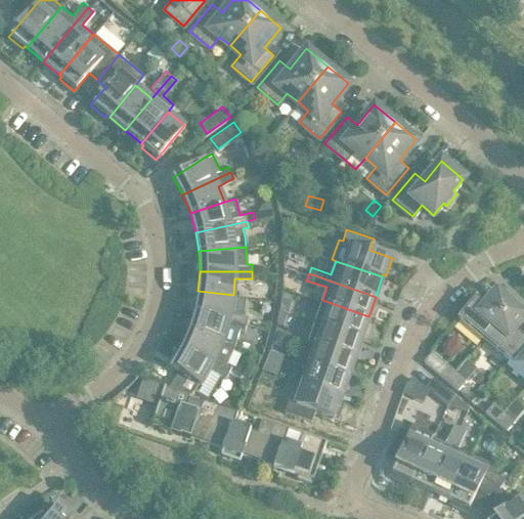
[(230,311),(233,295),(198,291),(194,310),(246,322),(248,315),(230,311)]
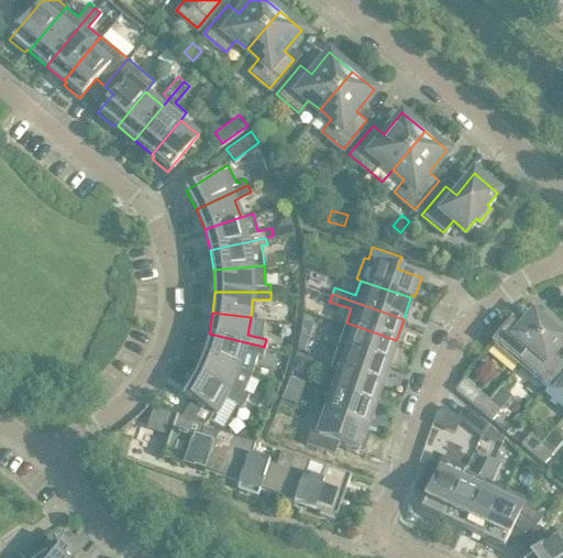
[(492,339),(519,362),(549,326),(533,314),(521,327),(510,317),(492,339)]
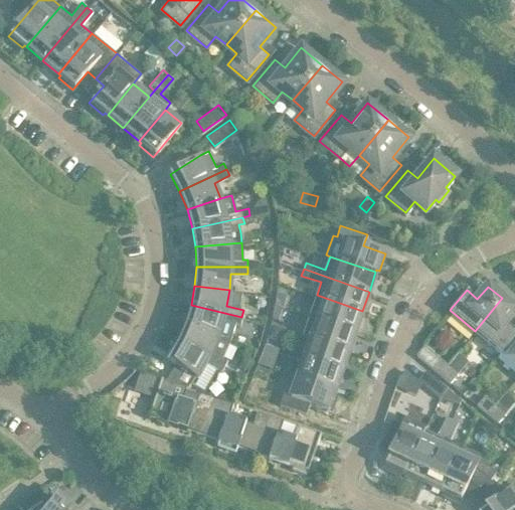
[(310,315),(355,330),(362,311),(317,295),(310,315)]
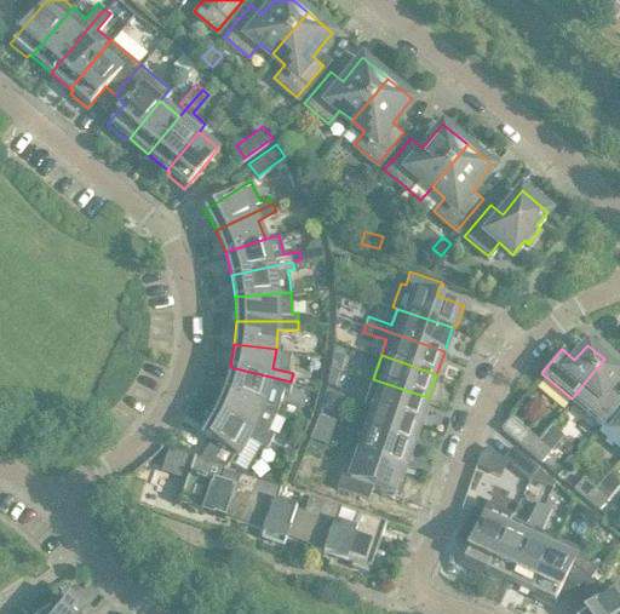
[(600,422),(619,397),(608,388),(619,373),(619,372),(604,359),(572,399),(600,422)]
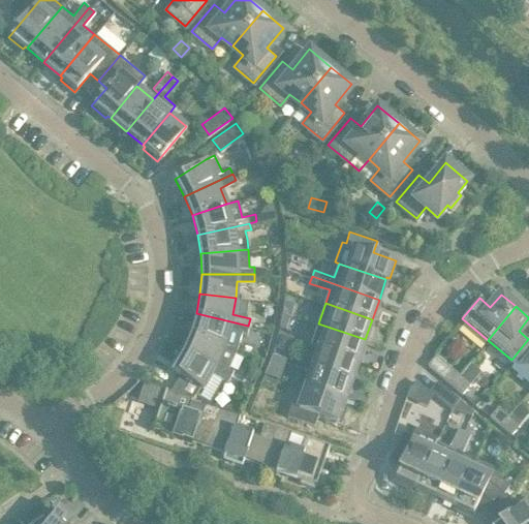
[(190,332),(237,348),(238,344),(240,337),(242,331),(247,332),(248,326),(196,313),(190,332)]
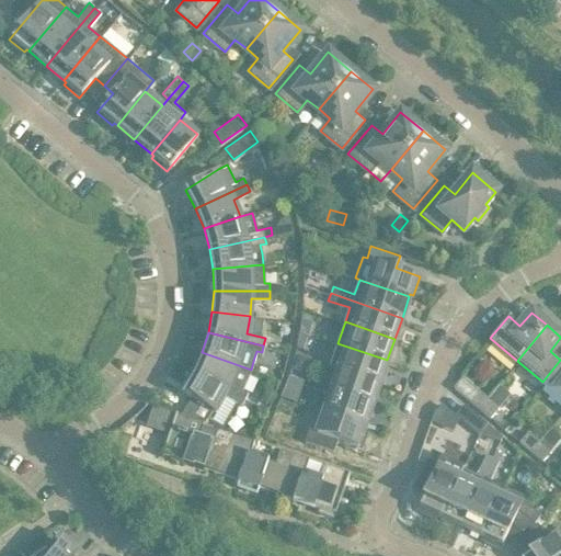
[(339,367),(380,382),(387,360),(338,343),(330,364),(339,367)]
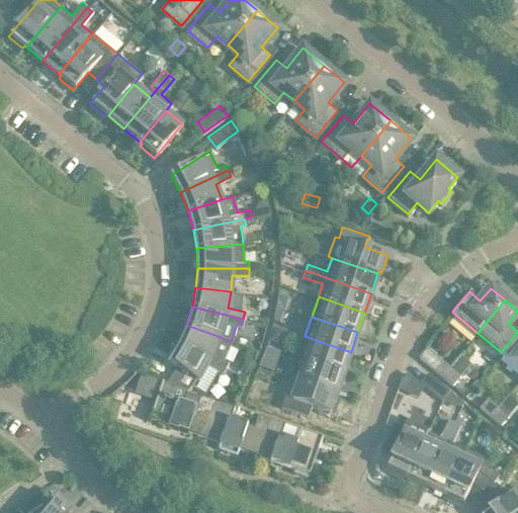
[(179,343),(226,366),(229,360),(225,358),(230,346),(232,341),(186,325),(179,343)]
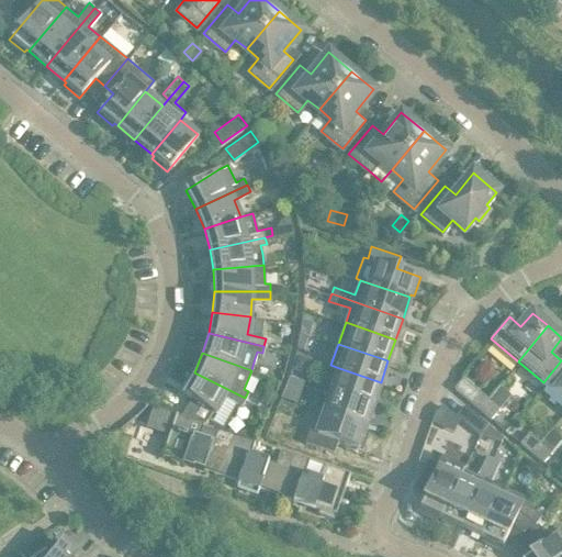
[(295,353),(292,365),(305,368),(308,357),(295,353)]
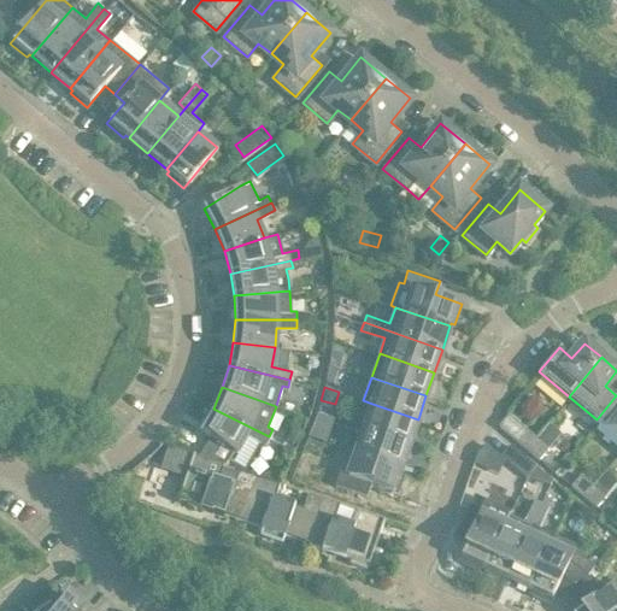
[(616,395),(597,419),(616,436),(616,395)]
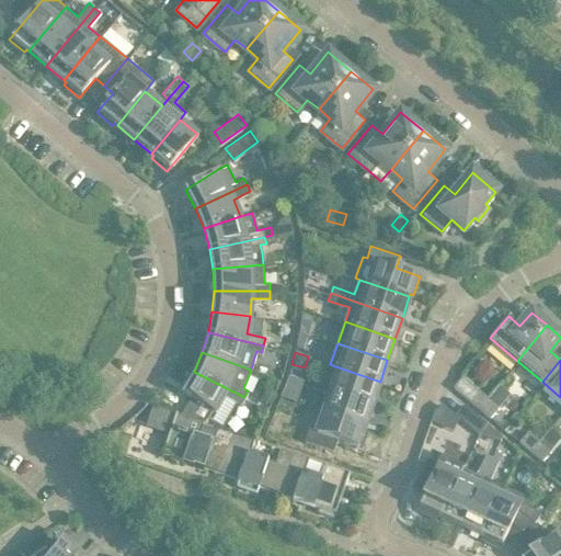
[(331,388),(373,403),(380,382),(339,367),(331,388)]
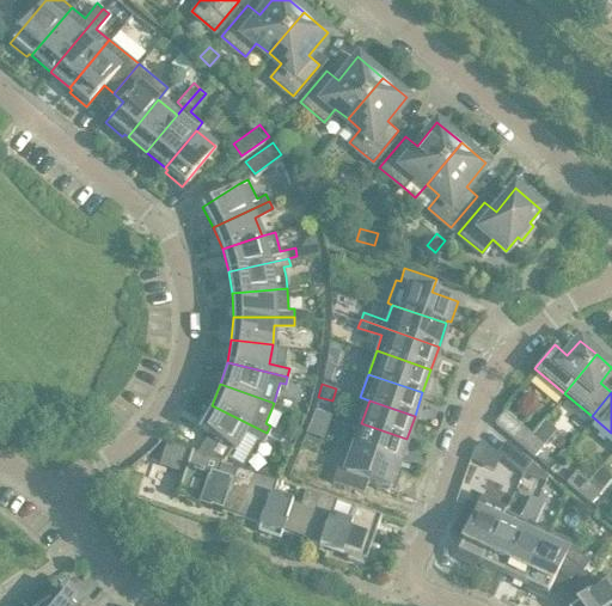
[(263,440),(267,433),(212,405),(200,426),(209,432),(197,450),(221,459),(222,459),(226,453),(231,446),(232,446),(234,448),(236,448),(236,446),(237,446),(238,442),(239,441),(240,439),(242,438),(242,436),(242,435),(243,435),(243,434),(244,434),(244,432),(245,430),(257,436),(257,438),(258,438),(263,440)]
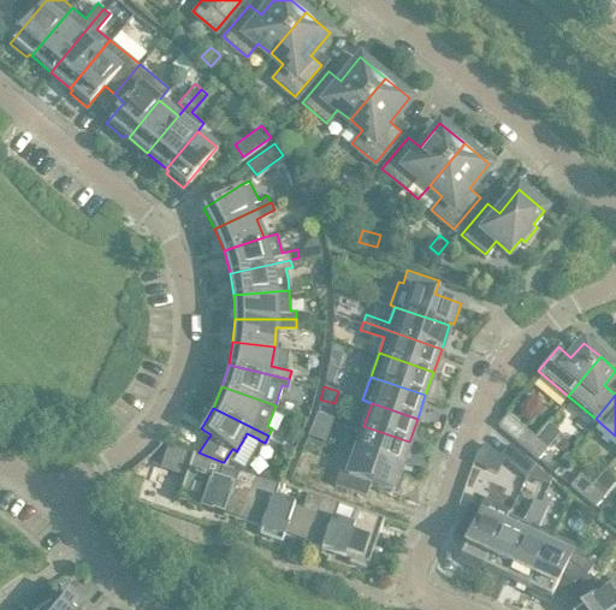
[(317,409),(309,432),(325,438),(333,415),(317,409)]
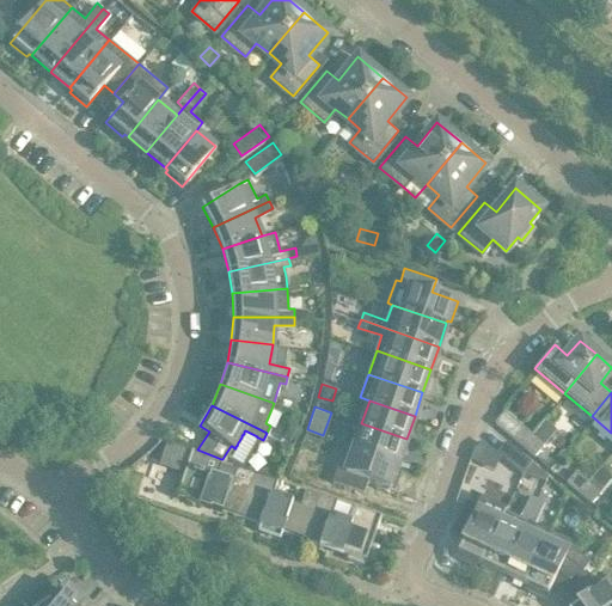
[(522,444),(532,432),(505,409),(495,420),(522,444)]
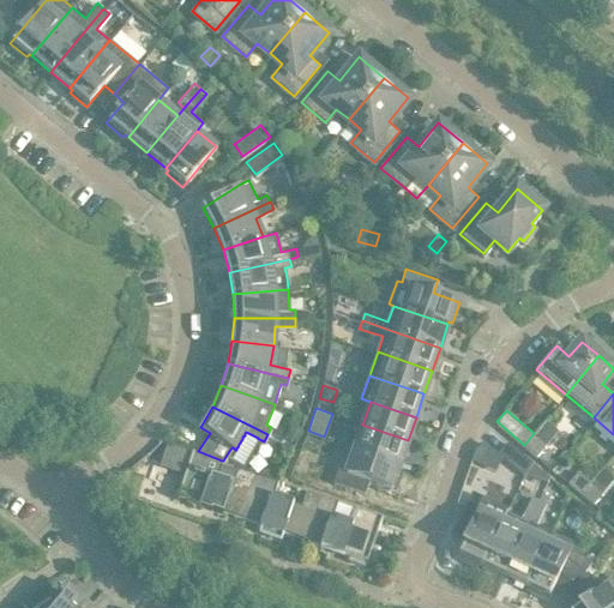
[(355,447),(399,463),(408,440),(362,425),(355,447)]
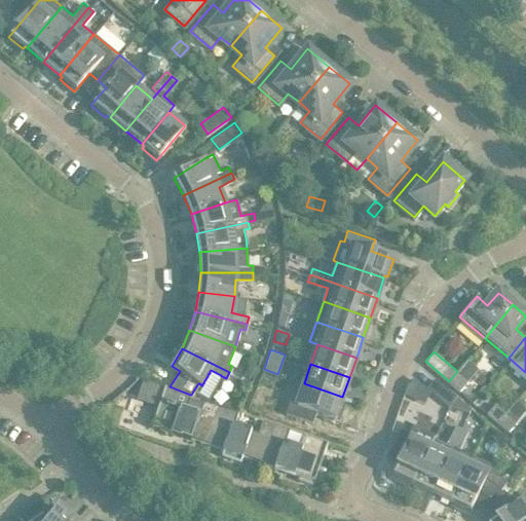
[(198,383),(194,389),(196,391),(197,392),(198,392),(199,393),(202,394),(202,395),(205,396),(208,397),(209,397),(210,396),(210,395),(211,394),(212,392),(213,392),(213,391),(214,388),(215,387),(216,386),(216,385),(216,384),(217,383),(218,383),(218,382),(219,380),(220,380),(220,378),(220,377),(222,376),(221,376),(221,375),(211,370),(210,371),(210,373),(209,373),(209,374),(208,374),(208,375),(208,376),(207,377),(205,379),(204,380),(203,383),(202,383),(202,385),(201,385),(199,383),(198,383)]
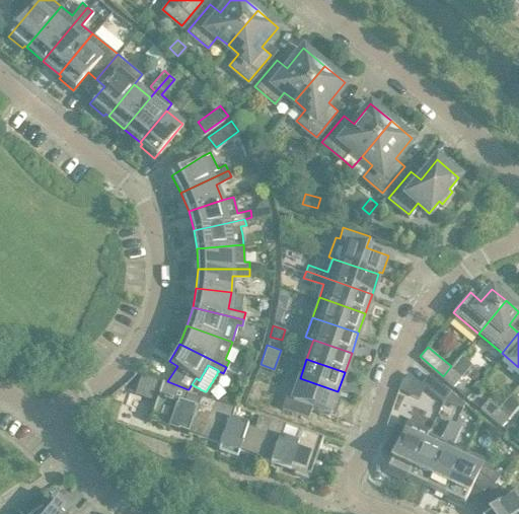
[(451,366),(443,376),(453,384),(461,375),(451,366)]
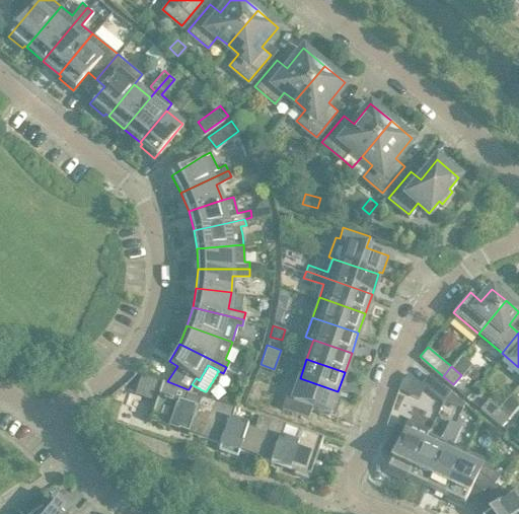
[(429,372),(421,381),(443,399),(450,390),(429,372)]
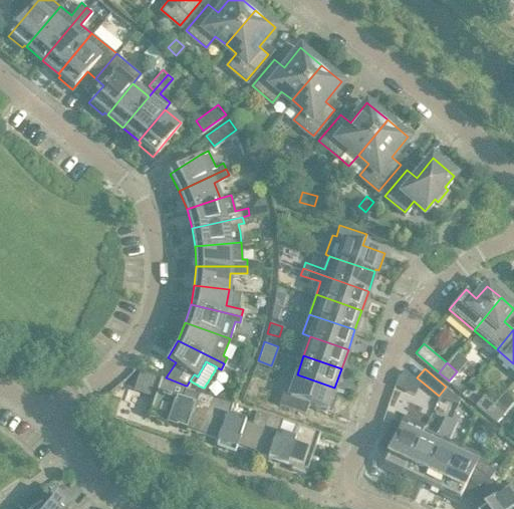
[(333,391),(334,388),(297,374),(289,372),(279,403),(305,412),(309,402),(331,409),(336,392),(333,391)]
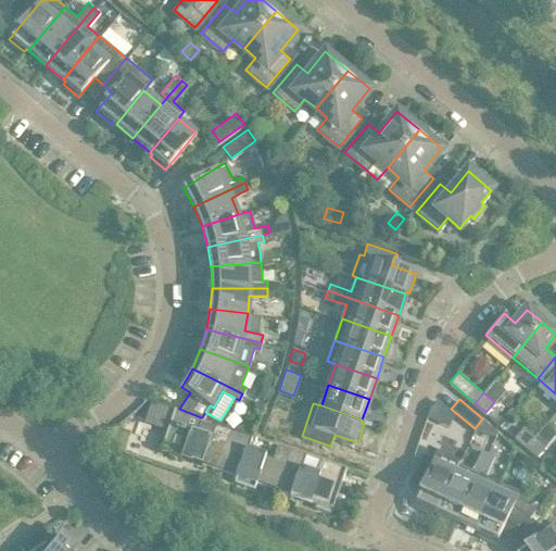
[(179,409),(174,407),(166,429),(156,441),(175,456),(177,453),(215,466),(229,427),(215,422),(214,424),(200,420),(201,417),(179,409)]
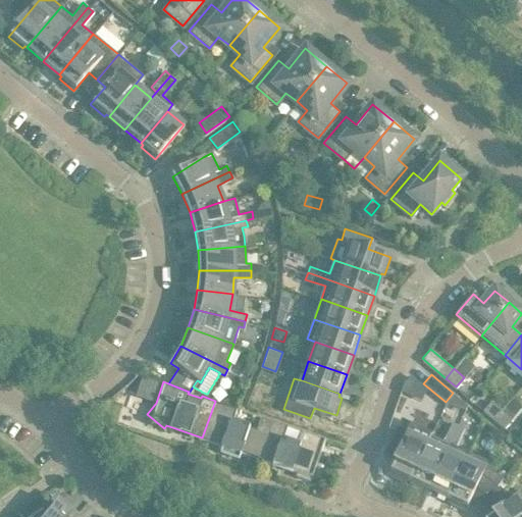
[(493,418),(502,408),(491,400),(483,409),(493,418)]
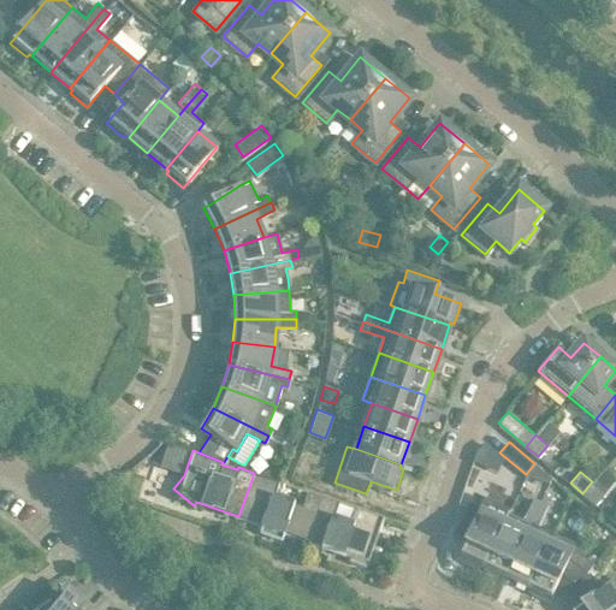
[(307,540),(323,496),(307,491),(302,504),(274,495),(279,481),(254,473),(238,516),(307,540)]
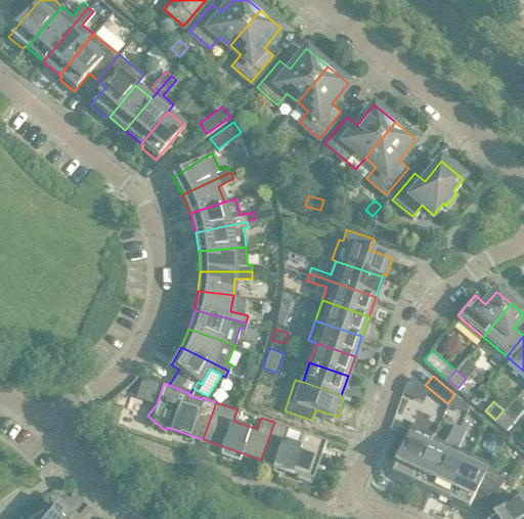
[(504,409),(495,420),(507,429),(515,419),(504,409)]
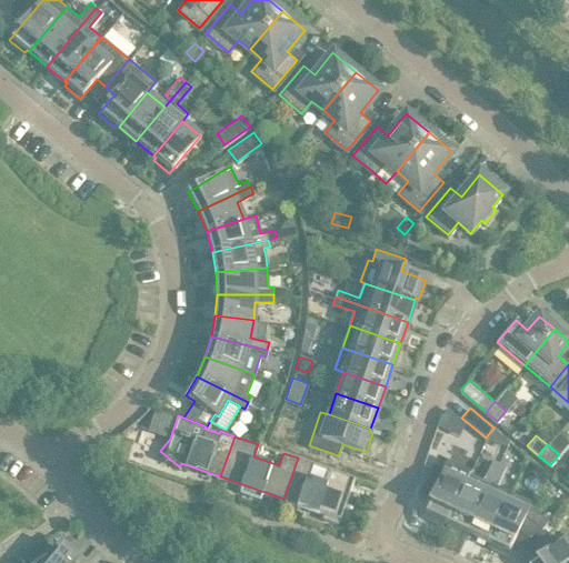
[(443,520),(446,521),(470,469),(437,453),(422,485),(428,488),(425,495),(431,499),(423,514),(441,523),(443,520)]
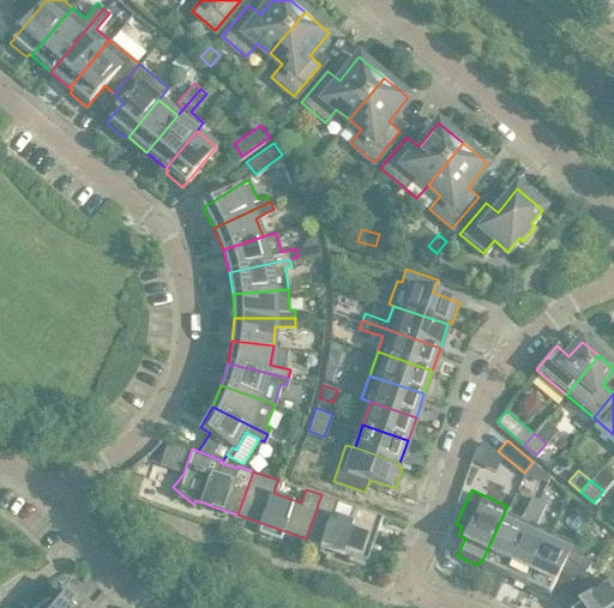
[(321,494),(306,539),(350,554),(349,558),(363,563),(366,559),(367,559),(367,558),(372,559),(377,545),(373,542),(383,516),(321,494)]
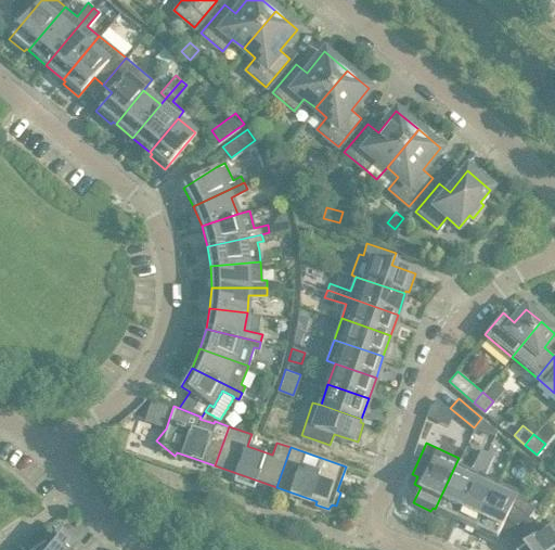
[(435,509),(455,519),(487,450),(480,447),(470,468),(457,461),(460,458),(459,458),(435,509)]
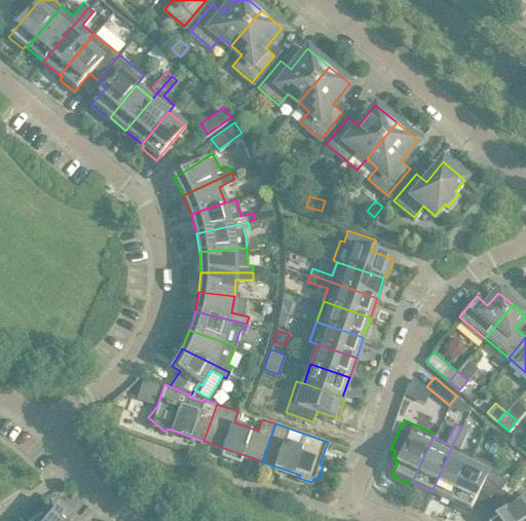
[(431,491),(450,499),(472,455),(458,449),(467,430),(461,426),(431,491)]
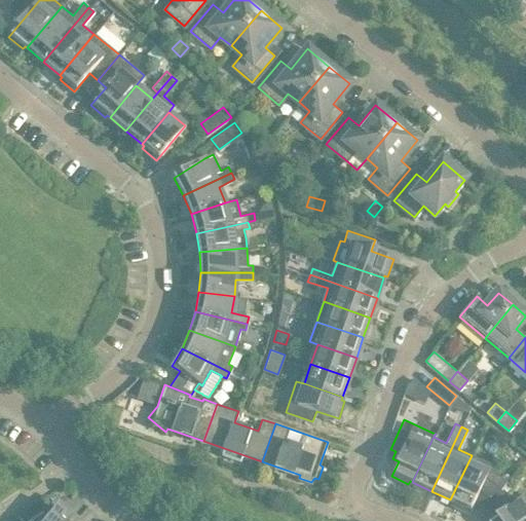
[(479,490),(492,500),(500,489),(490,481),(494,474),(493,464),(472,455),(450,499),(453,501),(452,504),(468,512),(479,490)]
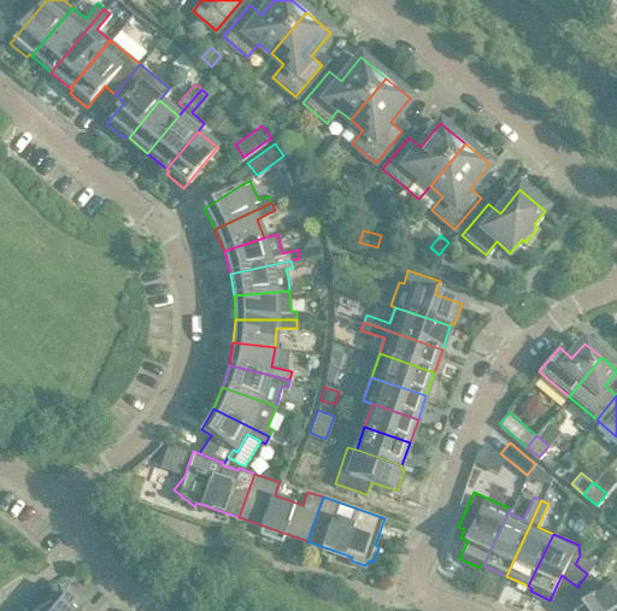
[(616,610),(616,592),(611,585),(606,588),(587,574),(577,587),(592,599),(576,610),(616,610)]
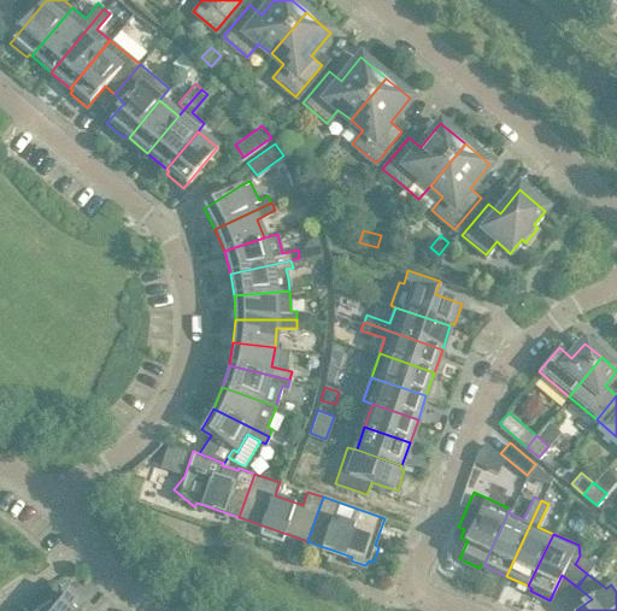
[(57,607),(50,601),(34,610),(83,610),(66,597),(57,607)]
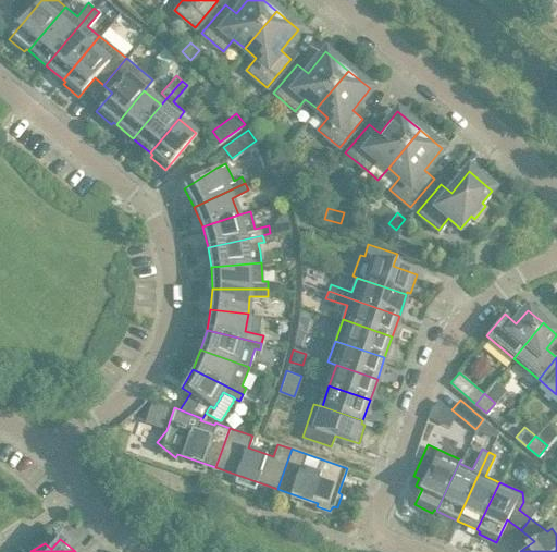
[(31,551),(45,543),(47,541),(46,540),(27,551),(31,551)]
